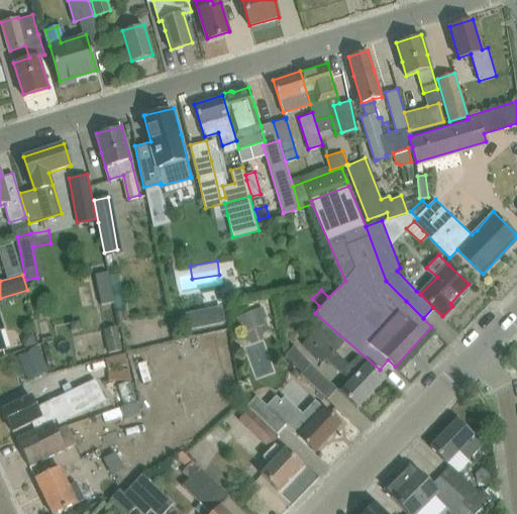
[(189,329),(224,321),(221,305),(185,312),(189,329)]
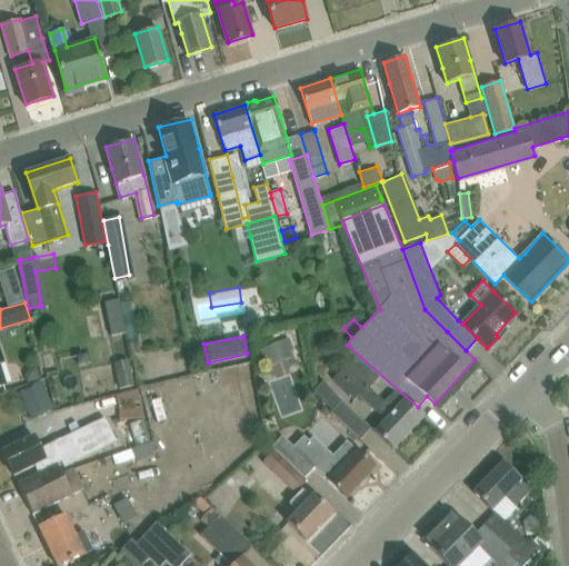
[(288,336),(258,348),(262,359),(269,357),(288,349),(292,347),(288,336)]
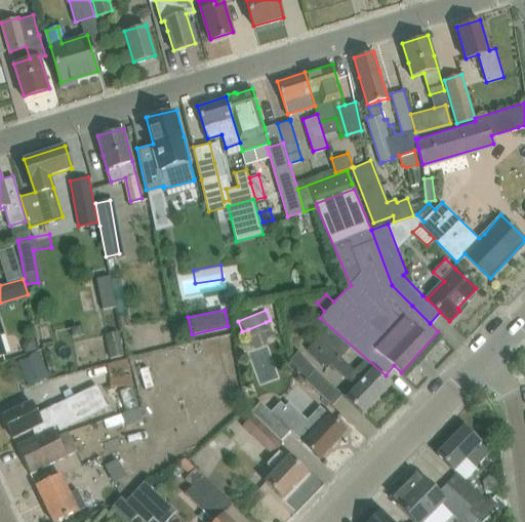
[(385,376),(364,358),(354,369),(339,357),(350,346),(327,325),(307,349),(327,367),(332,362),(357,386),(347,397),(362,412),(391,383),(385,376)]
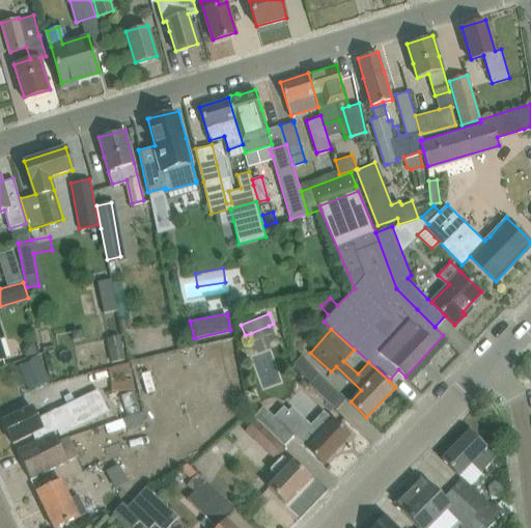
[(27,340),(23,348),(25,355),(36,353),(34,339),(27,340)]
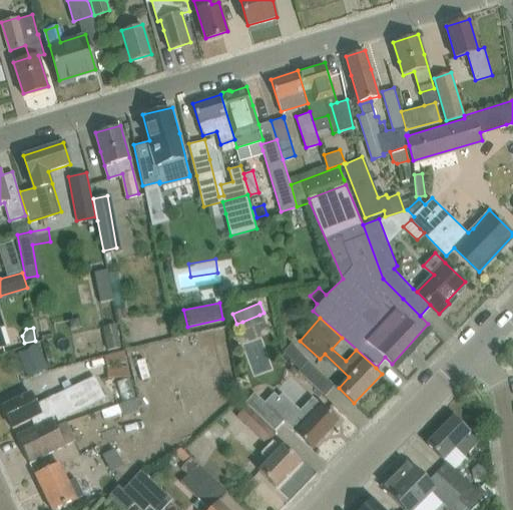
[(335,385),(307,358),(286,334),(277,343),(300,369),(298,370),(316,386),(326,395),(335,385)]
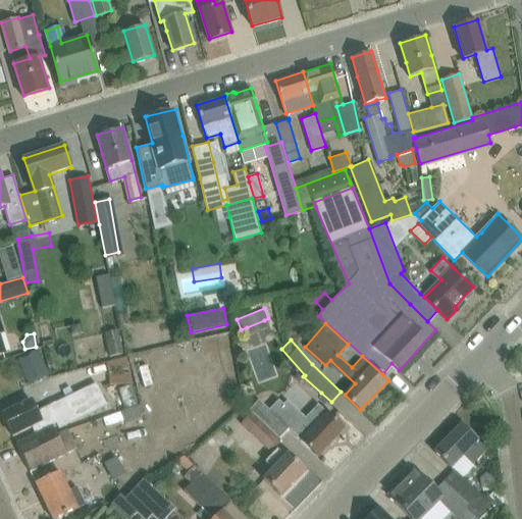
[(131,367),(126,356),(106,361),(110,371),(113,371),(131,367)]
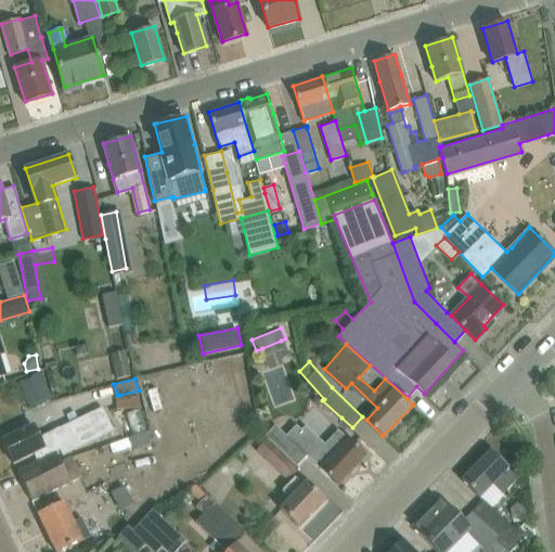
[(139,394),(116,395),(116,398),(116,407),(140,406),(139,397),(139,394)]
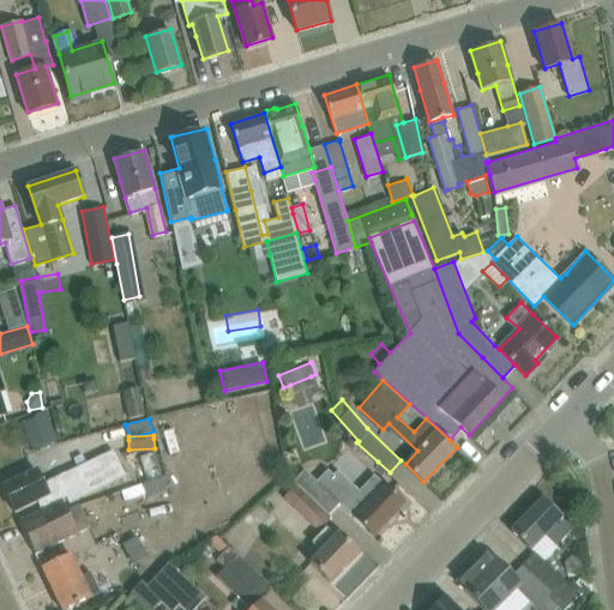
[(113,450),(43,483),(36,469),(2,484),(14,511),(37,500),(41,508),(66,495),(70,502),(126,476),(113,450)]
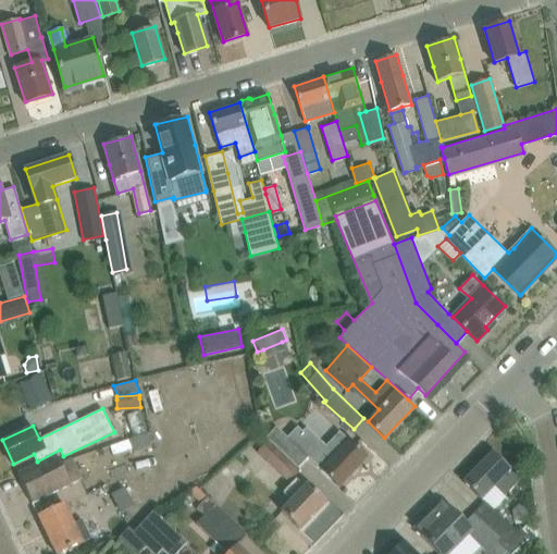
[(265,438),(268,439),(297,467),(308,456),(338,487),(367,456),(341,431),(326,445),(306,426),(302,430),(298,426),(286,436),(276,427),(265,438)]
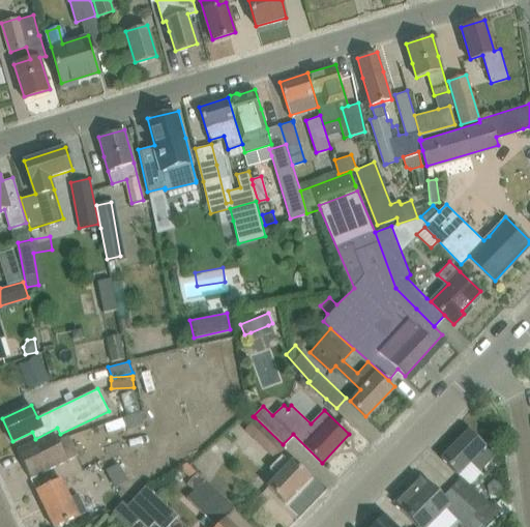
[(122,416),(113,419),(116,430),(125,426),(126,429),(146,421),(142,409),(122,416)]
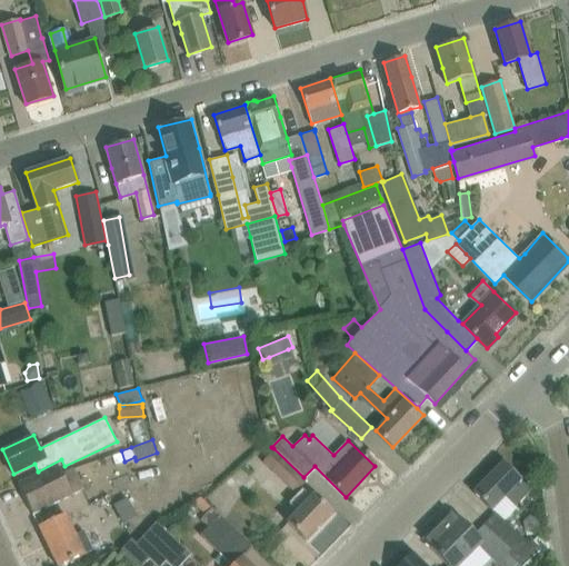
[(306,479),(303,477),(273,448),(261,459),(295,490),(306,479)]
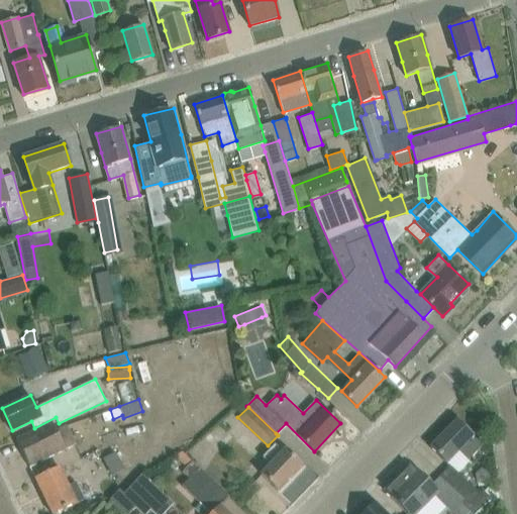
[(456,419),(430,445),(448,464),(460,450),(469,458),(483,444),(456,419)]
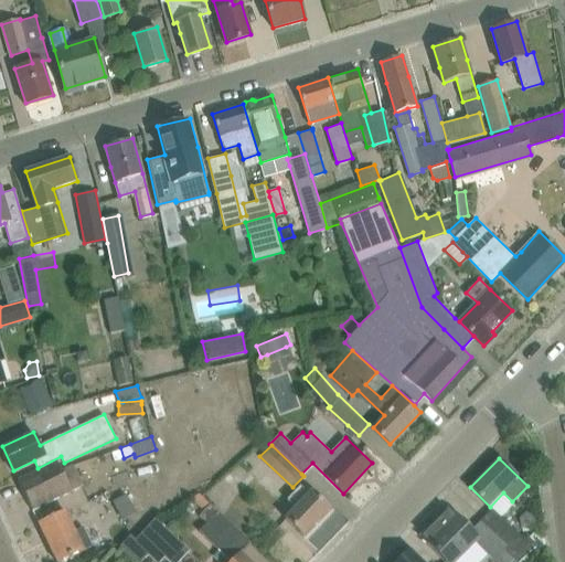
[(57,459),(38,469),(18,478),(32,509),(83,484),(73,463),(62,468),(57,459)]
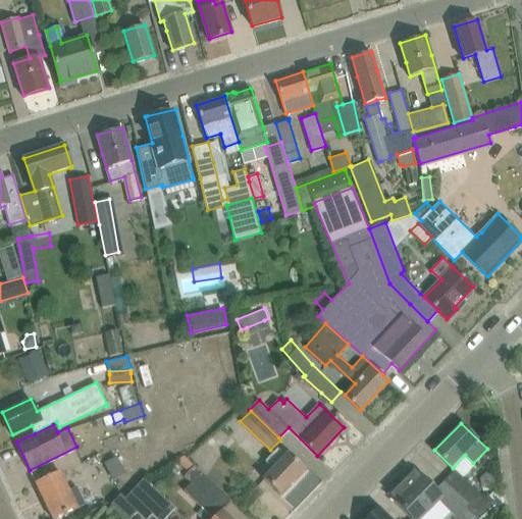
[(488,430),(481,434),(484,439),(491,436),(488,430)]
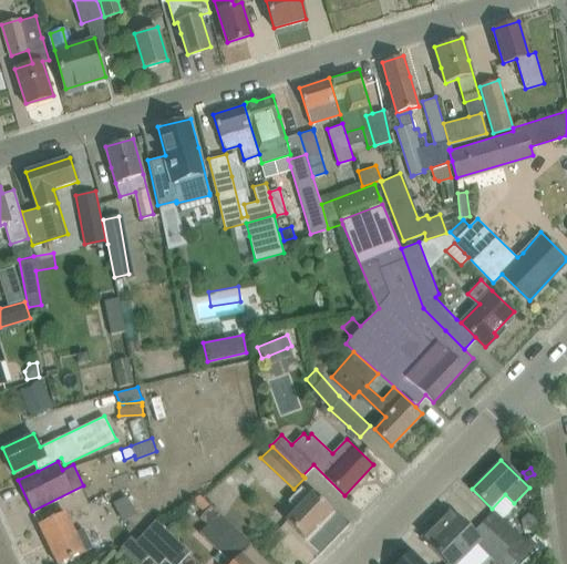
[(121,483),(105,491),(120,518),(134,510),(121,483)]
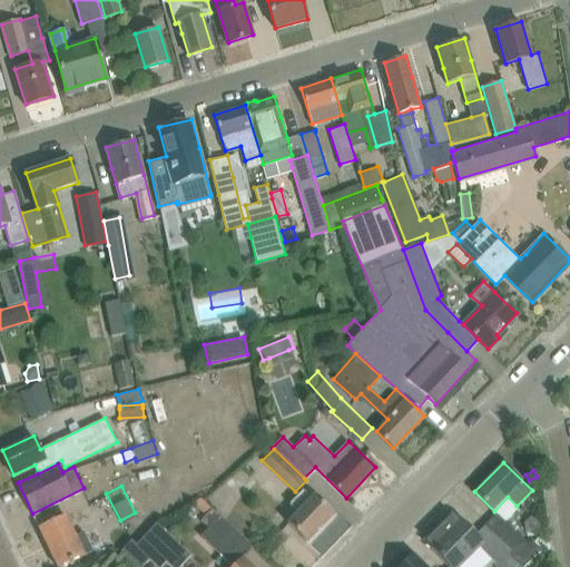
[(298,512),(288,522),(306,540),(333,512),(314,495),(312,497),(304,489),(290,504),(298,512)]
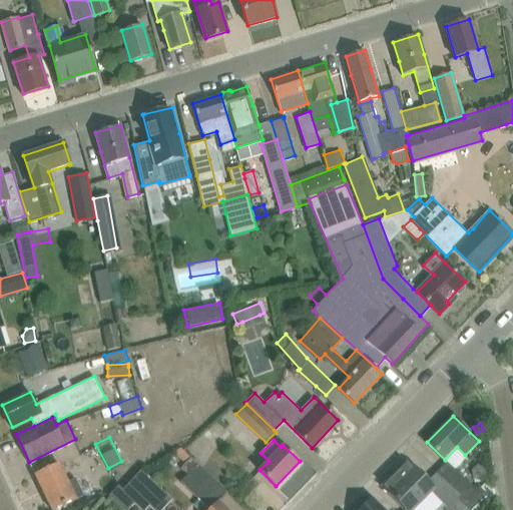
[(227,491),(190,456),(179,445),(173,451),(185,462),(180,467),(187,474),(180,481),(200,500),(210,509),(208,509),(227,509),(218,500),(227,491)]
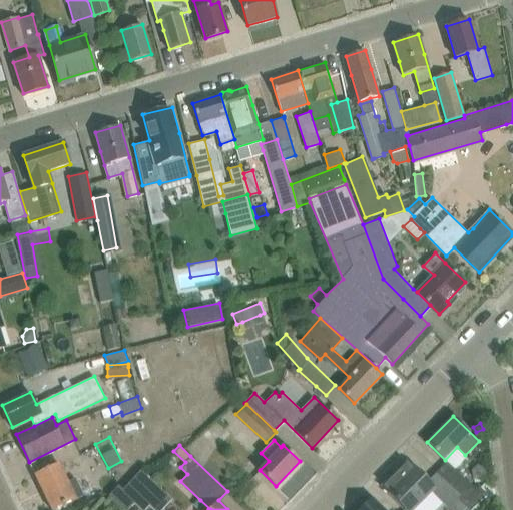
[(446,461),(434,474),(461,501),(470,509),(478,509),(489,500),(484,495),(487,493),(479,485),(476,488),(476,489),(453,467),(446,461)]
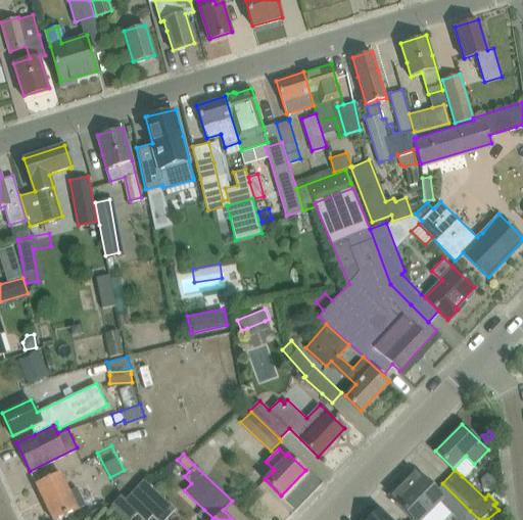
[(60,471),(53,474),(36,483),(53,519),(85,505),(77,486),(69,490),(60,471)]
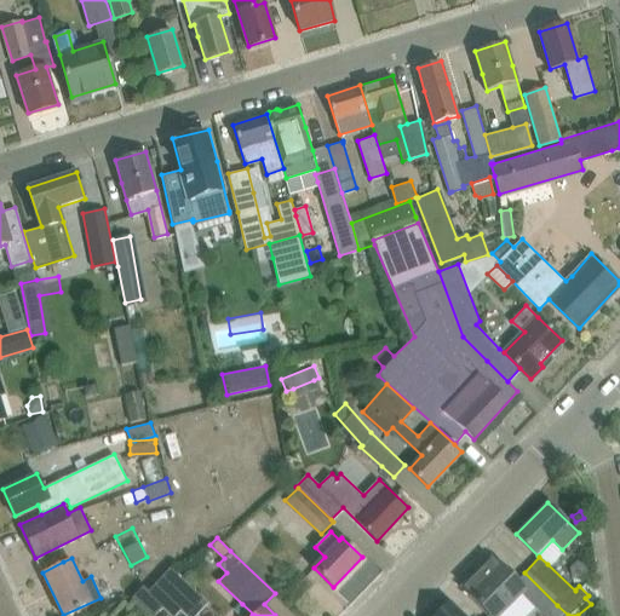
[(516,580),(494,558),(463,588),(489,615),(499,615),(522,593),(544,615),(568,615),(557,605),(524,573),(516,580)]
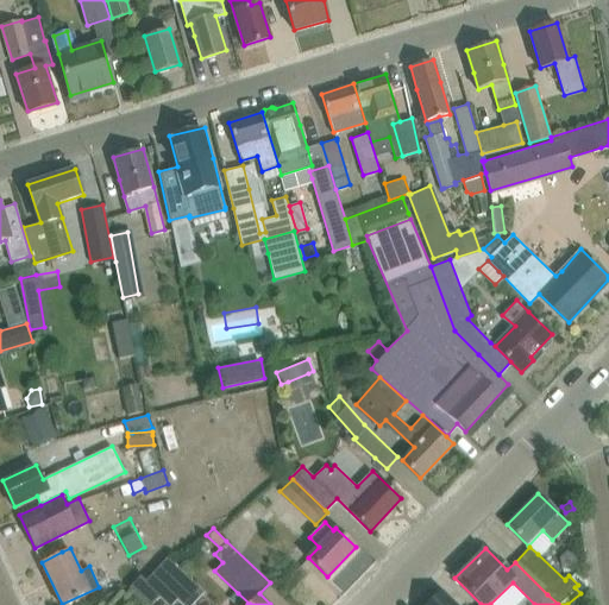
[(169,604),(176,598),(182,604),(193,604),(205,593),(168,559),(146,581),(142,577),(130,588),(148,604),(152,604),(161,597),(169,604)]
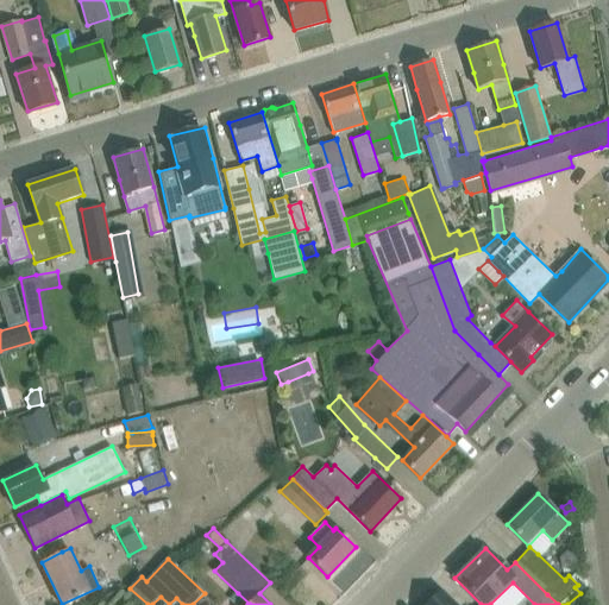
[(428,604),(454,604),(441,592),(428,604)]
